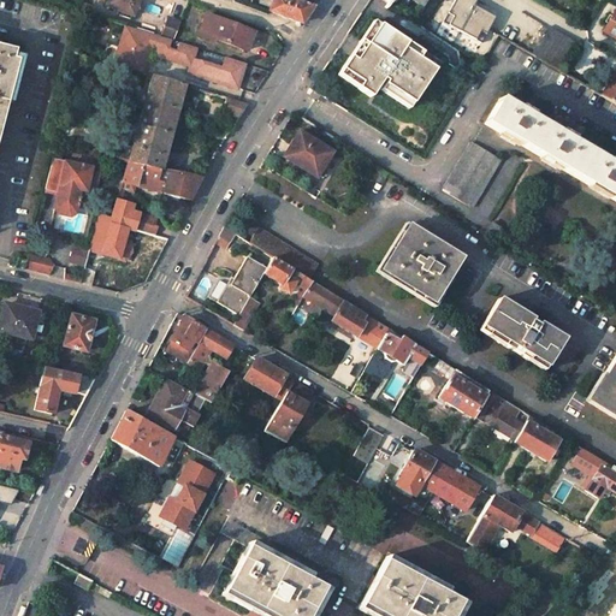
[(105,0),(104,5),(131,16),(136,0),(105,0)]
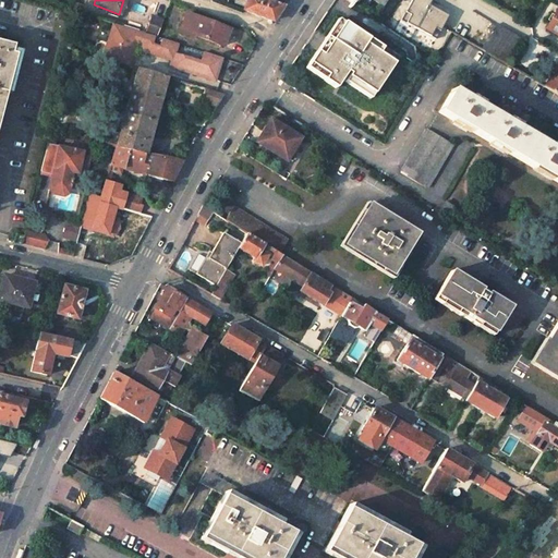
[(269,20),(279,5),(261,0),(245,0),(242,9),(269,20)]
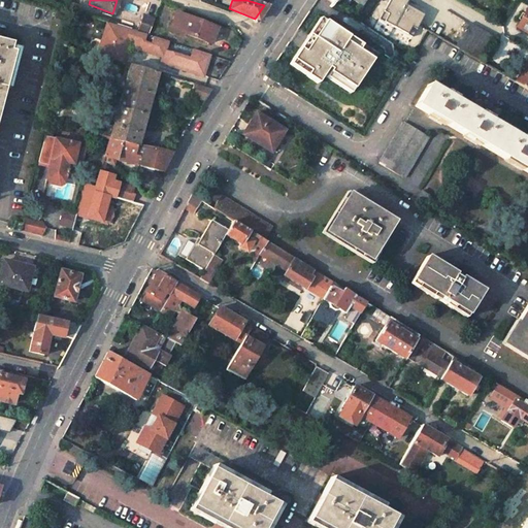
[(393,0),(388,0),(375,24),(407,42),(419,22),(401,11),(403,6),(393,0)]
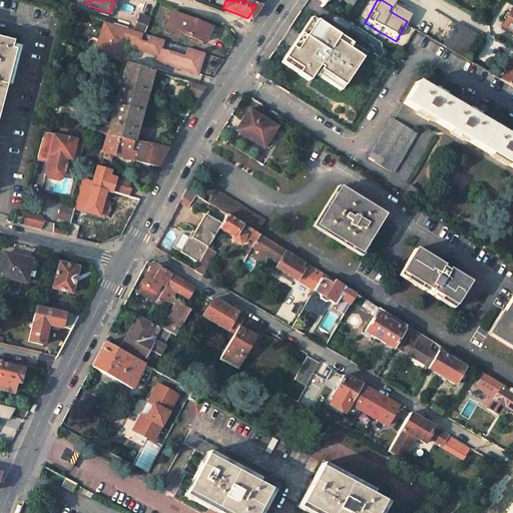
[(512,9),(511,9),(508,15),(505,13),(501,19),(504,21),(500,27),(512,34),(512,9)]
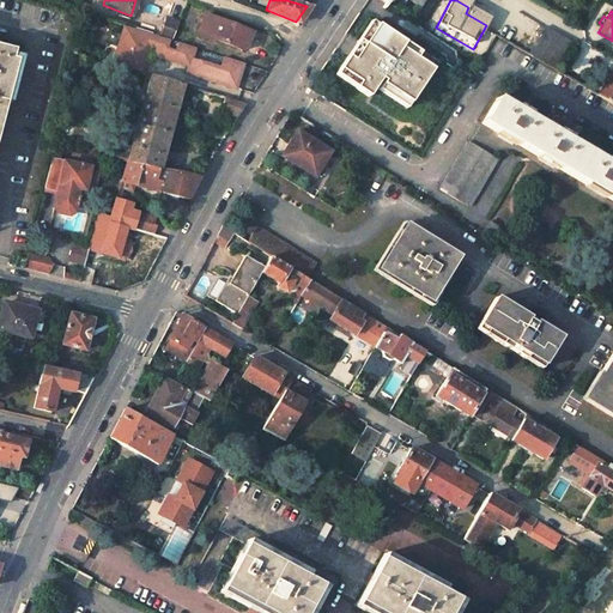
[(250,30),(205,14),(198,35),(212,40),(213,37),(244,49),(250,30)]
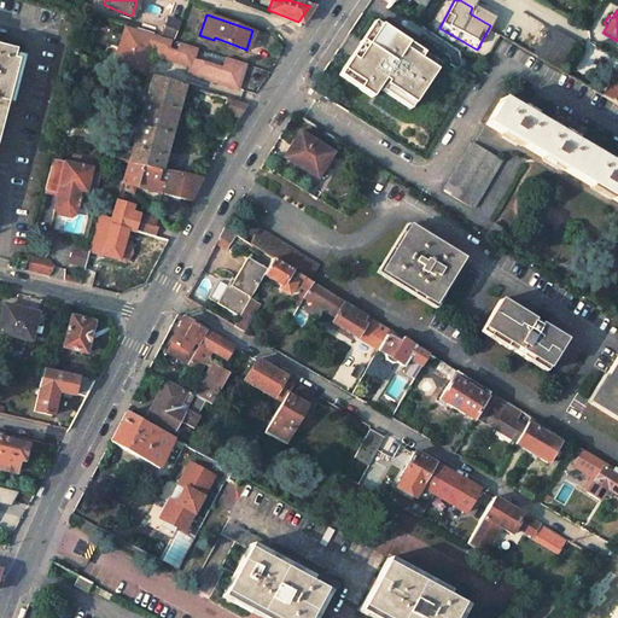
[(172,40),(179,22),(169,18),(161,38),(169,40),(172,40)]
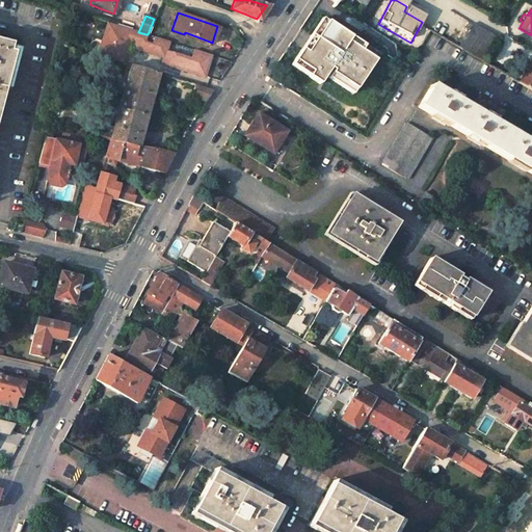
[(376,55),(320,18),(290,64),(318,84),(328,70),(331,72),(327,78),(351,95),(376,55)]
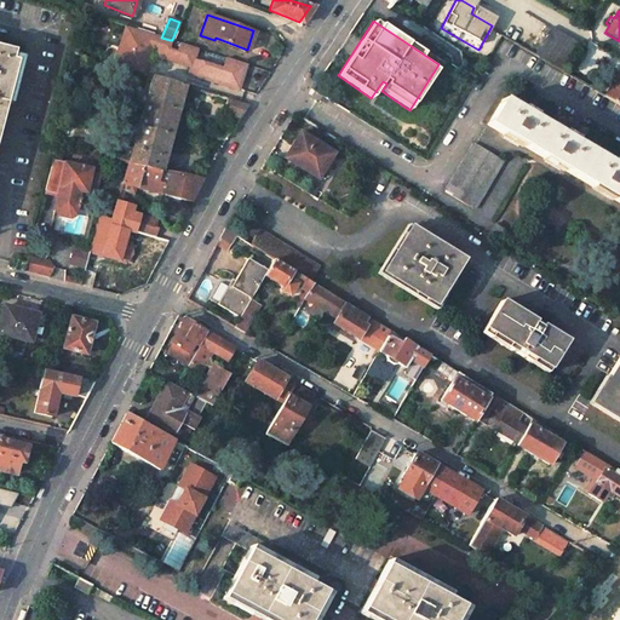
[(164,59),(170,40),(161,38),(124,26),(112,65),(141,74),(149,47),(156,50),(154,56),(164,59)]
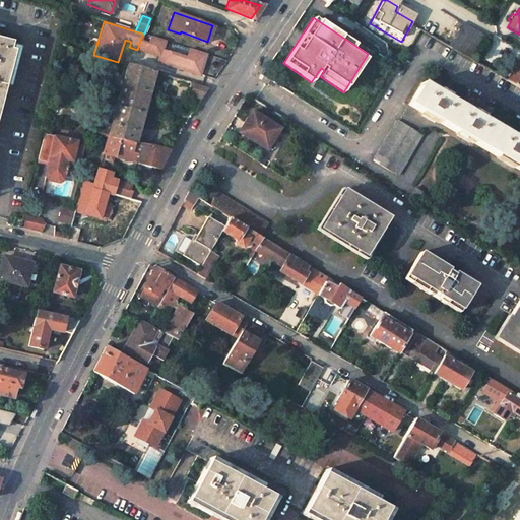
[(484,36),(462,22),(448,47),(470,59),(484,36)]
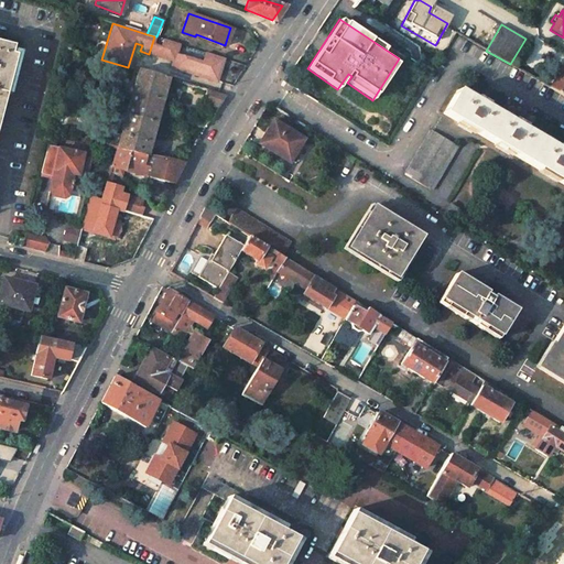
[(153,55),(159,38),(156,36),(154,36),(149,54),(153,55)]
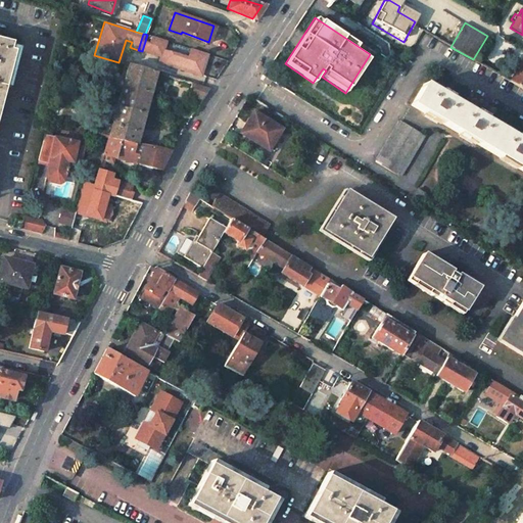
[(172,42),(150,36),(145,52),(159,56),(158,60),(165,62),(165,63),(199,74),(206,53),(189,48),(187,57),(169,51),(172,42)]
